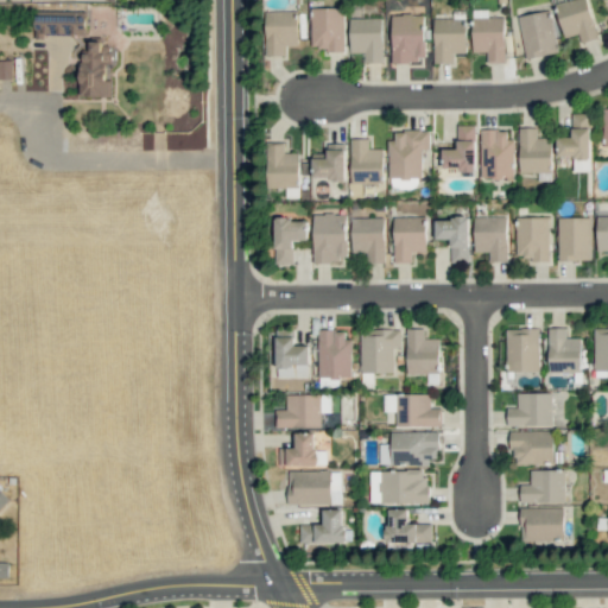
[(597,38),(587,0),(568,0),(555,4),(564,37),(580,33),(582,43),(597,38)]
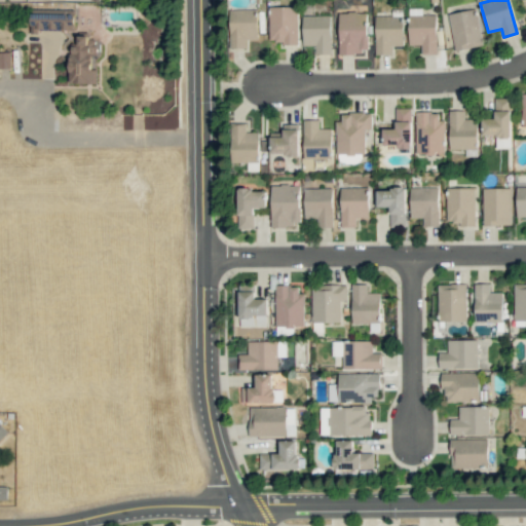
[(297,6),(268,7),(269,40),(282,40),(282,44),(298,44),(297,6)]
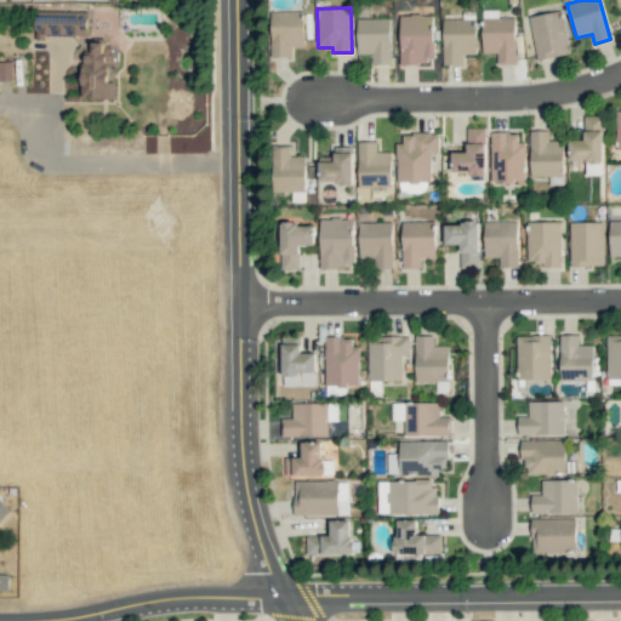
[(528,17),(537,61),(570,52),(560,10),(528,17)]
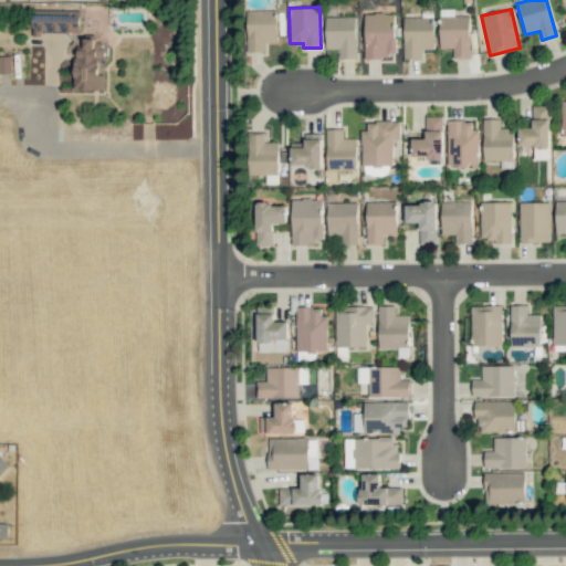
[(247,10),(248,52),(264,52),(264,43),(276,42),(276,10),(247,10)]
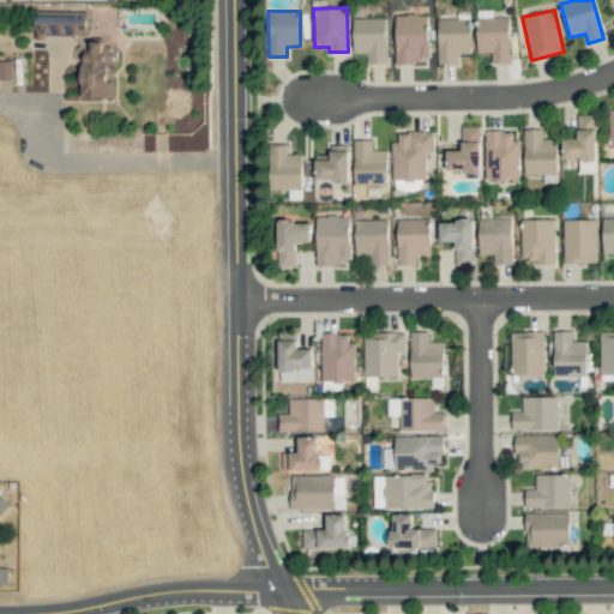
[(86,36),(86,16),(36,14),(35,35),(86,36)]
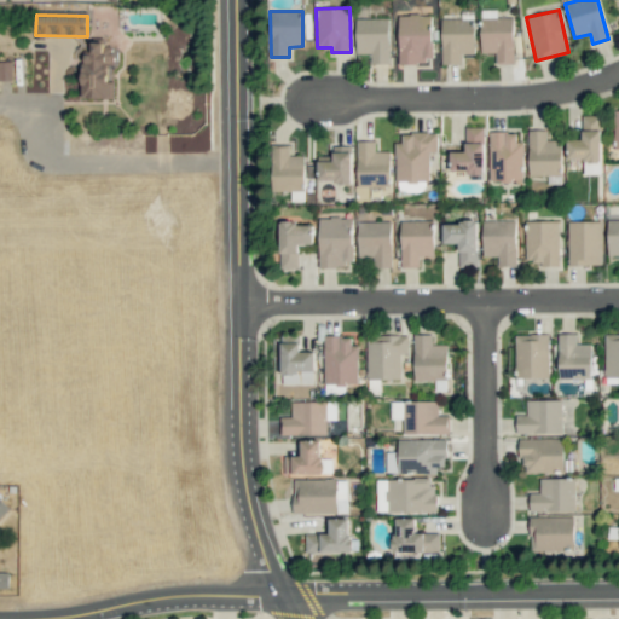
[(399,63),(433,62),(432,15),(398,15),(399,63)]
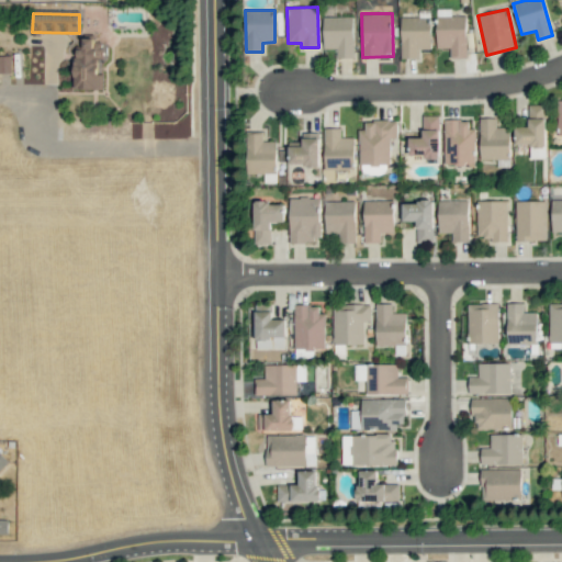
[(465,15),(436,17),(437,48),(450,47),(450,58),(467,57),(465,15)]
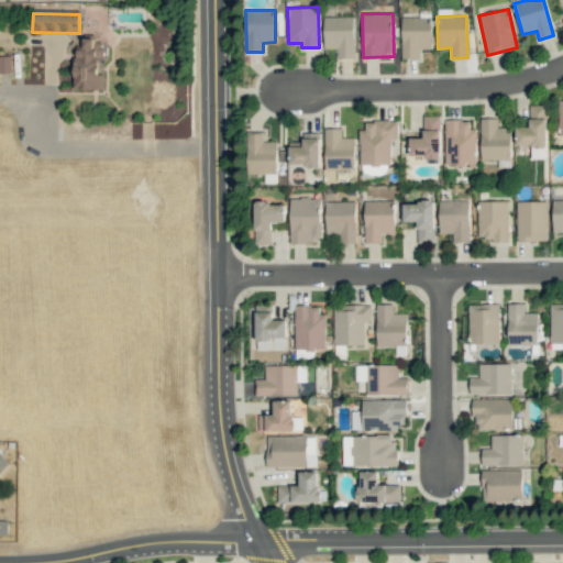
[(324,48),(338,48),(338,58),(354,57),(354,17),(323,17),(324,48)]
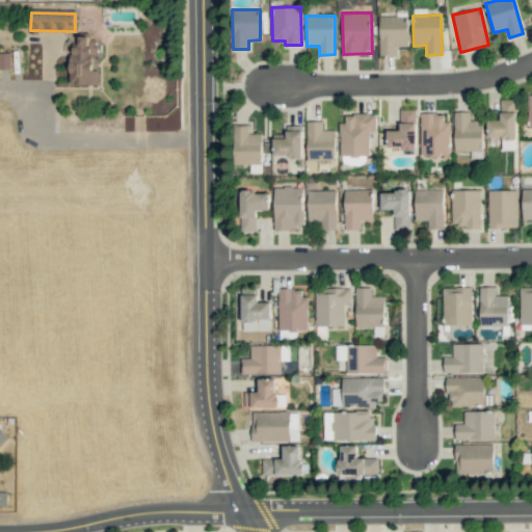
[(379,55),(395,55),(396,46),(407,47),(407,17),(379,16),(379,55)]
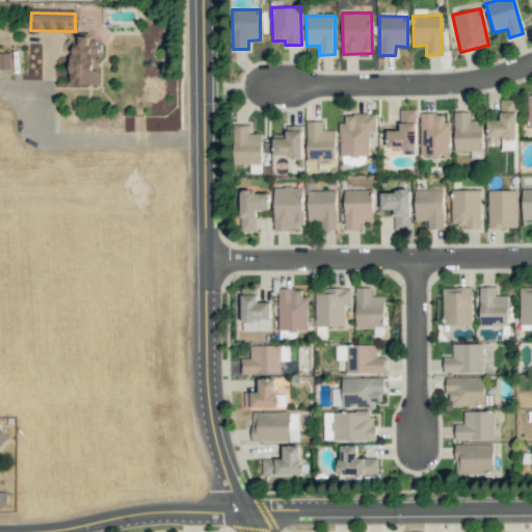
[(71,84),(95,84),(96,57),(99,57),(100,38),(72,37),(71,84)]
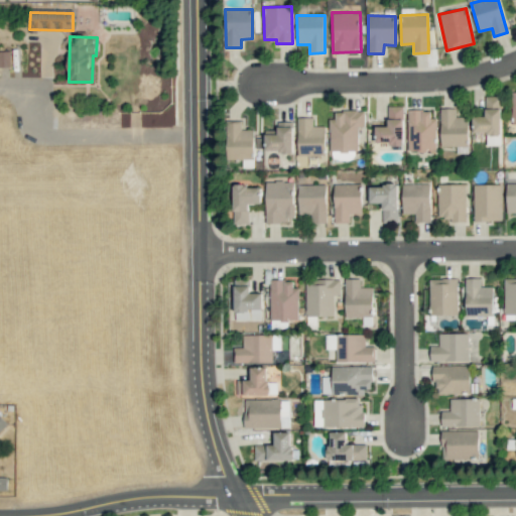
[(485,116),(473,116),(473,132),(487,133),(487,145),(500,145),(501,96),(486,96),(485,116)]
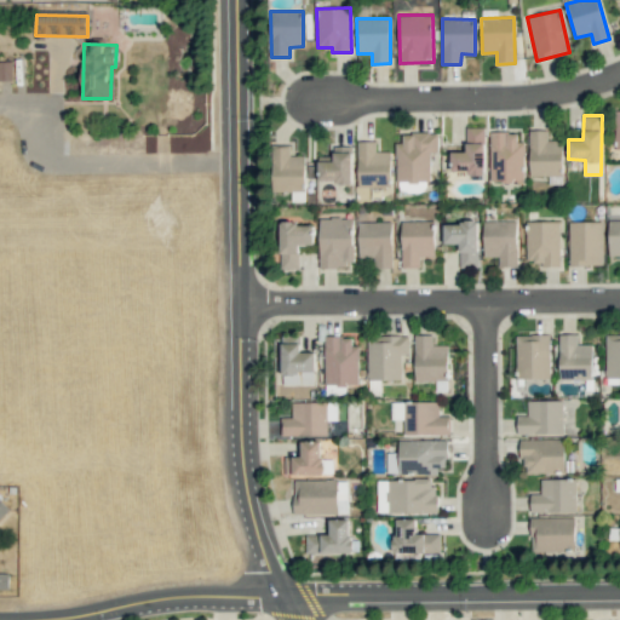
[(452,173),(486,173),(484,127),(465,127),(466,151),(451,151),(452,173)]
